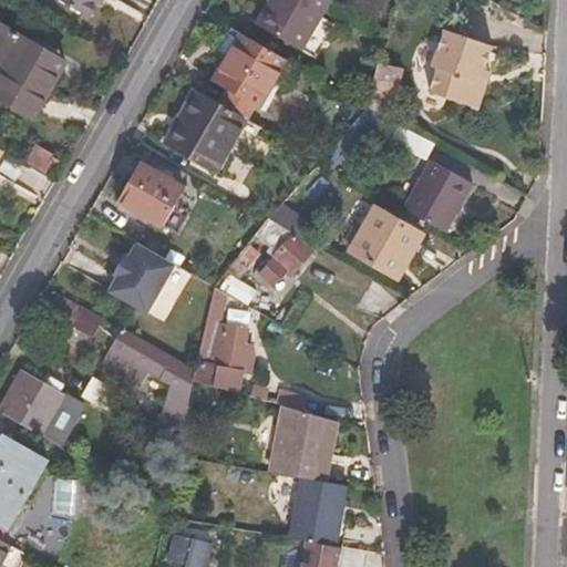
[(57,0),(89,18),(98,0),(57,0)]
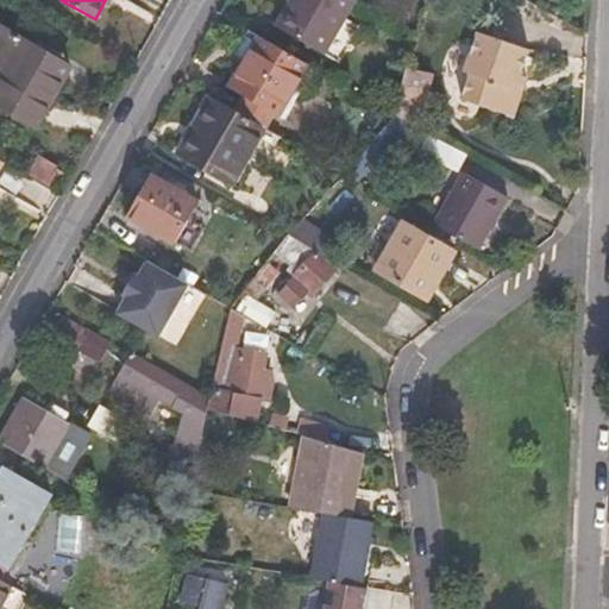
[(299,0),(294,0),(277,29),(283,31),(301,1),(299,0)]
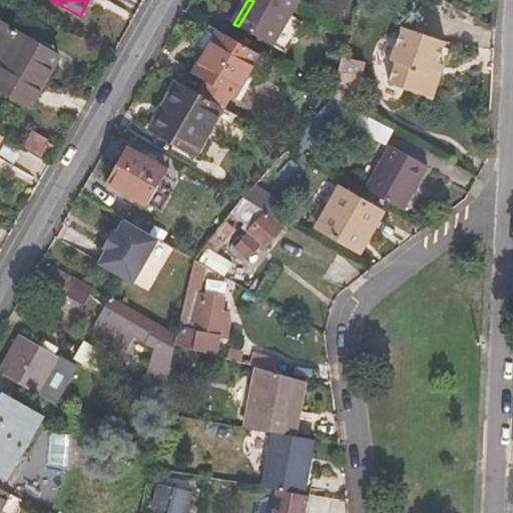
[(251,0),(253,1),(238,26),(273,46),(298,5),(289,0),(251,0)]
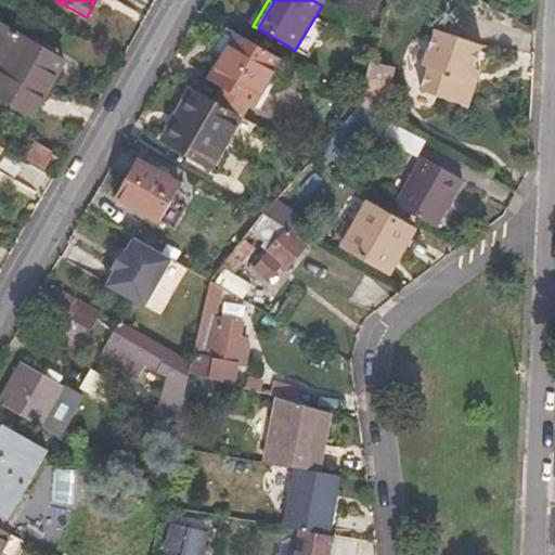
[(228,28),(215,50),(226,56),(239,35),(228,28)]
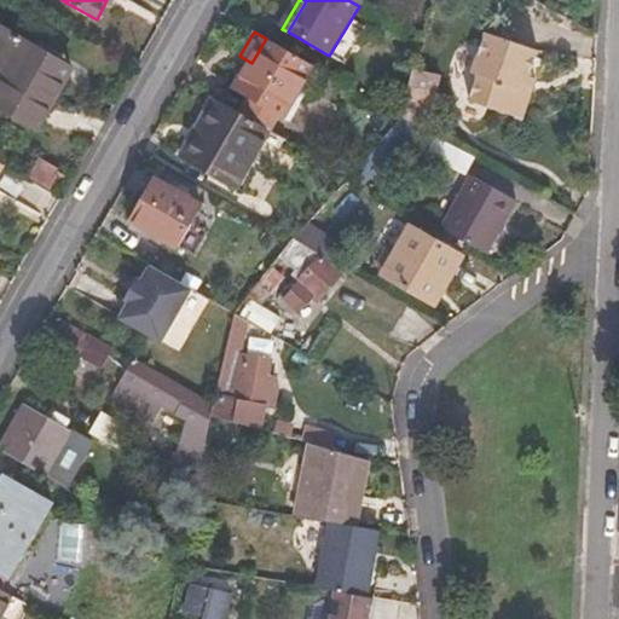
[(0,114),(33,133),(67,74),(0,35),(0,114)]
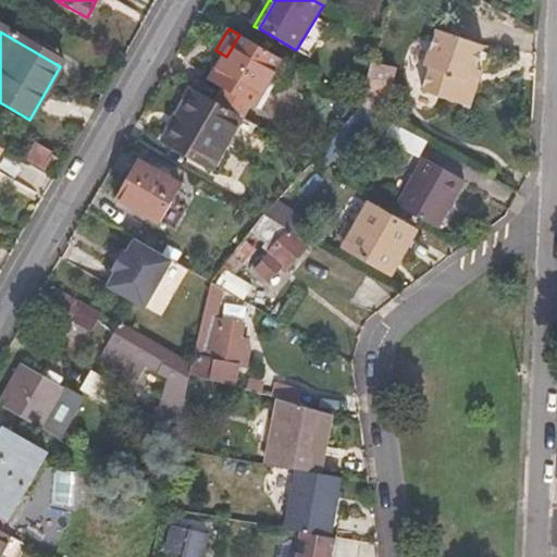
[(430,69),(422,94),(462,107),(472,103),(478,87),(473,82),(477,70),(483,47),(438,32),(424,67),(430,69)]
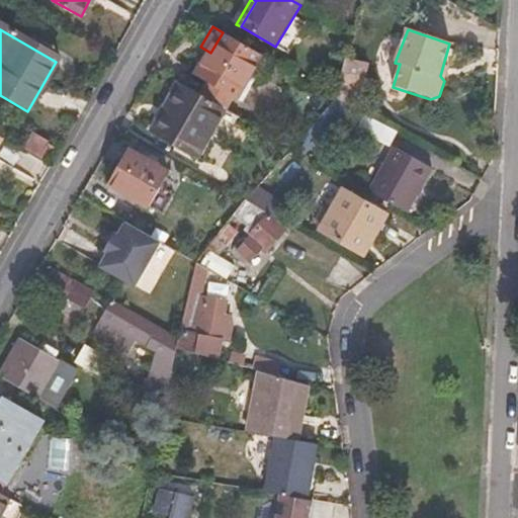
[(210,53),(196,77),(208,85),(202,96),(227,109),(233,99),(237,100),(264,57),(223,32),(210,53)]
